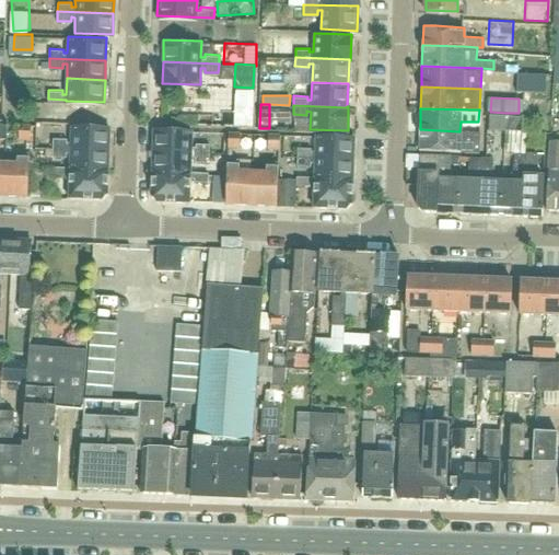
[(489,114),(488,129),(504,129),(505,113),(490,112),(490,114),(489,114)]
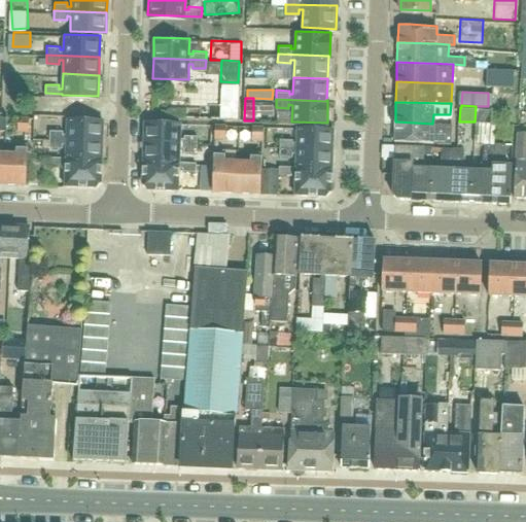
[(488,108),(488,106),(476,106),(475,122),(474,141),(482,141),(481,165),(486,165),(486,170),(471,169),(470,200),(490,201),(493,120),(489,120),(490,108),(488,108)]
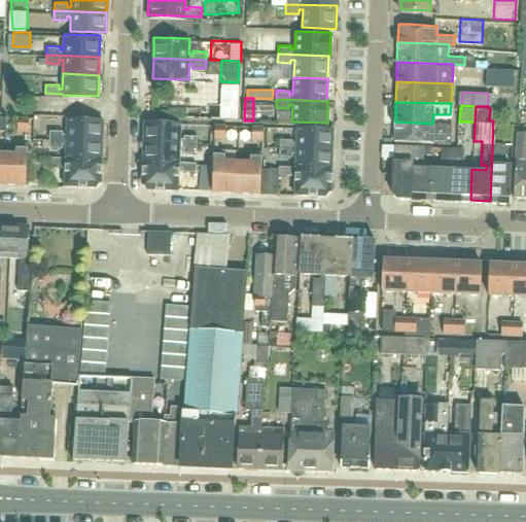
[(28,115),(18,115),(16,130),(27,130),(28,115)]
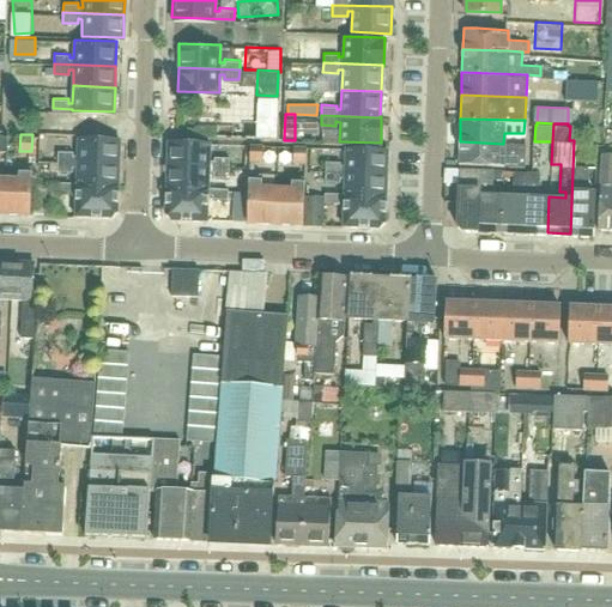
[(120,138),(78,137),(77,153),(73,153),(73,150),(58,149),(58,159),(119,161),(120,138)]
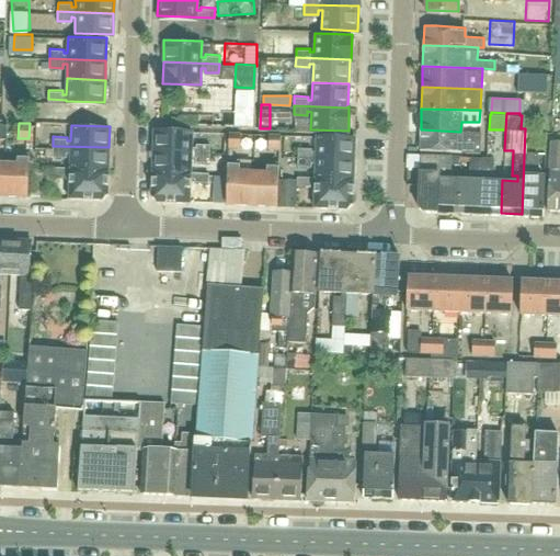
[(153,127),(152,149),(208,151),(209,143),(195,143),(195,145),(192,145),(192,129),(153,127)]
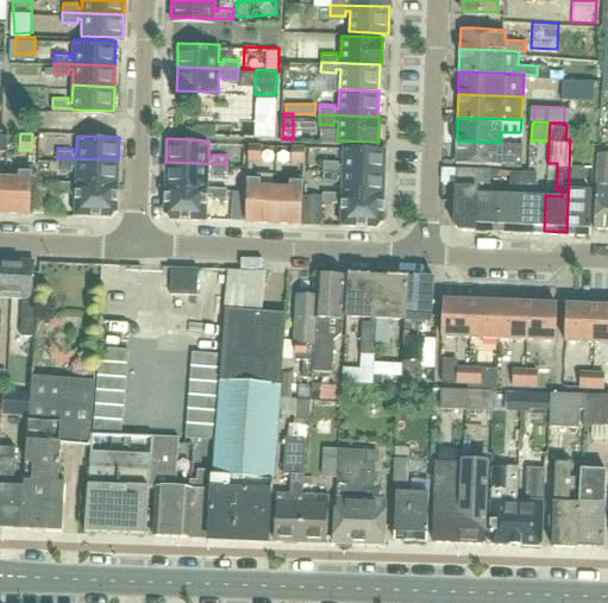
[(589,233),(589,226),(590,211),(591,190),(575,189),(575,184),(581,184),(581,164),(570,164),(571,139),(570,139),(566,232),(589,233)]
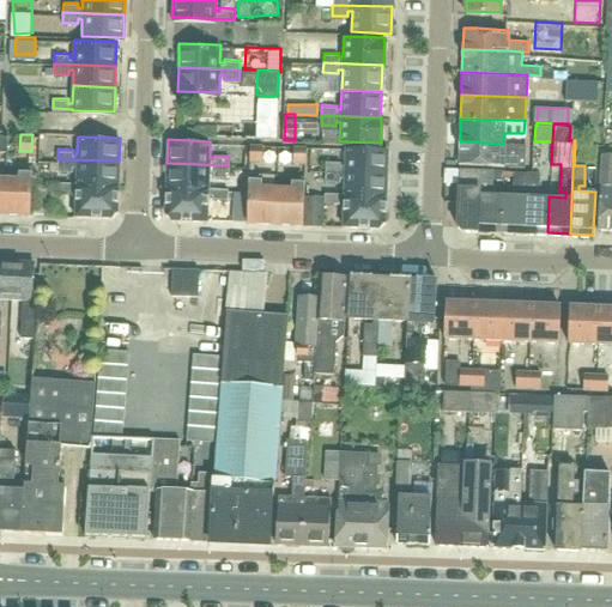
[(459,163),(473,163),(503,164),(523,165),(523,144),(503,144),(460,141),(459,163)]
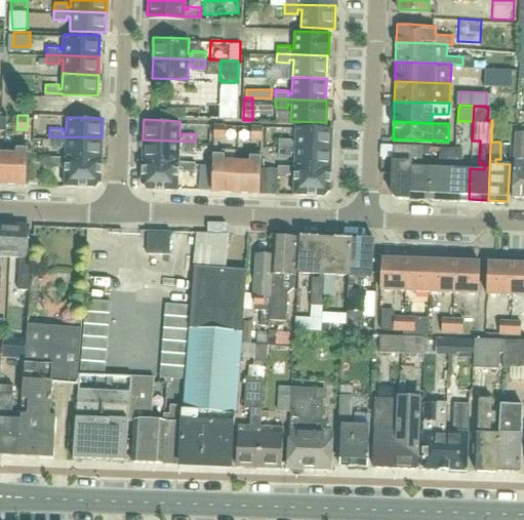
[(224,136),(225,122),(213,122),(213,136),(224,136)]
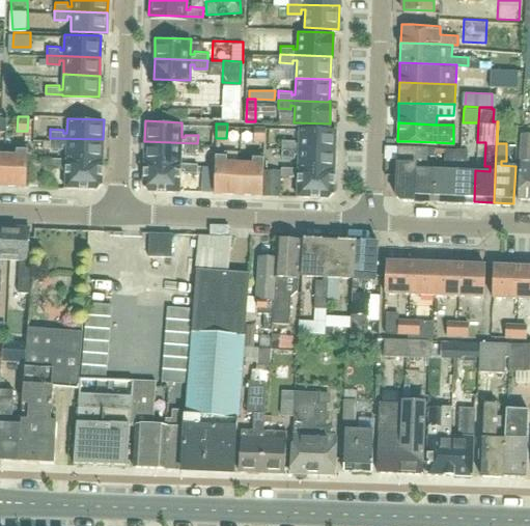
[(254,126),(253,139),(263,139),(265,126),(254,126)]
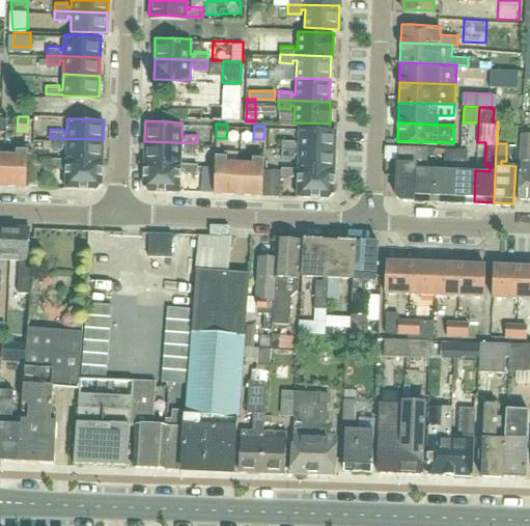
[(281,147),(334,149),(335,128),(299,127),(299,144),(295,143),(295,140),(281,140),(281,147)]
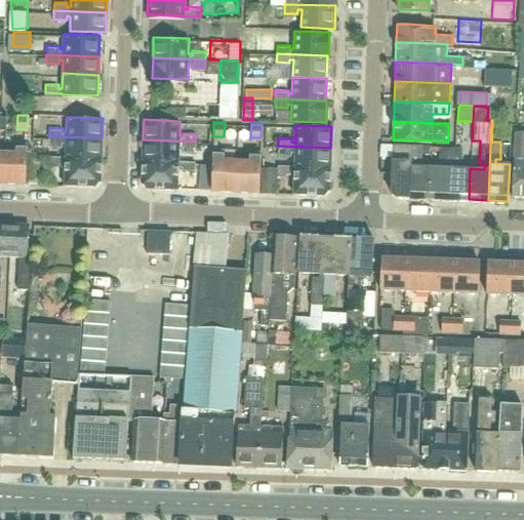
[(523,131),(515,131),(512,174),(511,195),(523,195),(523,160),(522,161),(523,153),(523,152),(523,131)]
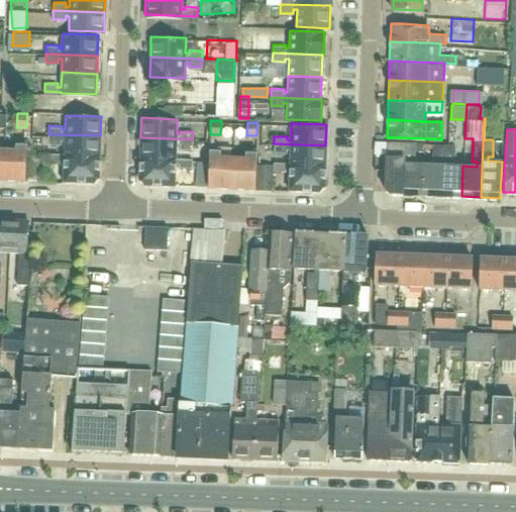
[(65,139),(64,152),(100,154),(100,135),(48,134),(47,142),(61,142),(61,139),(65,139)]
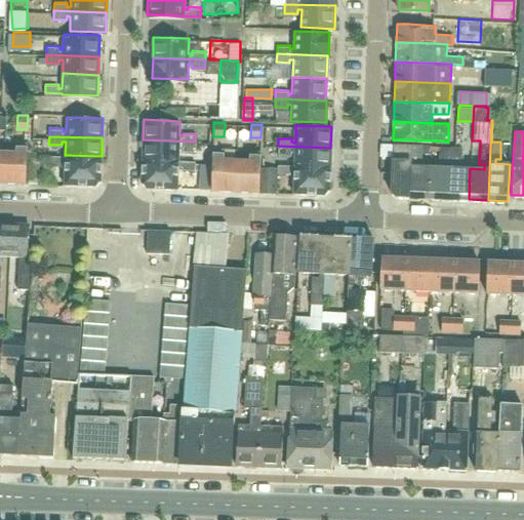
[(15,141),(15,142),(5,141),(5,151),(4,151),(3,182),(26,182),(27,137),(19,137),(18,141),(15,141)]
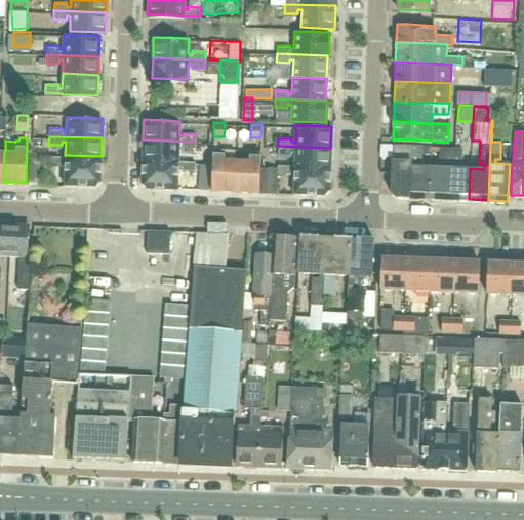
[(195,142),(143,140),(142,158),(178,159),(178,146),(183,146),(182,150),(195,151),(195,142)]
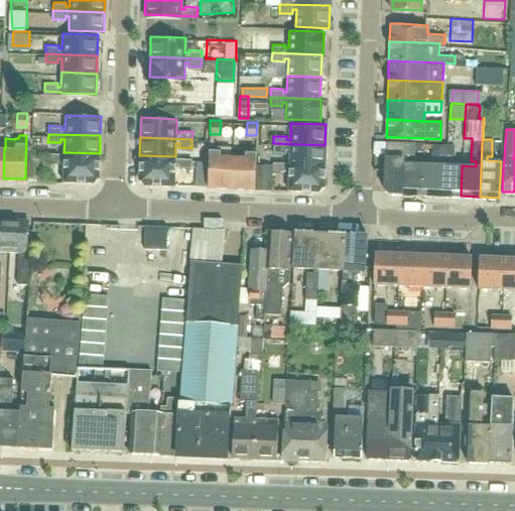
[(404,141),(399,140),(390,140),(389,153),(398,153),(398,157),(385,157),(384,188),(388,194),(402,194),(404,141)]
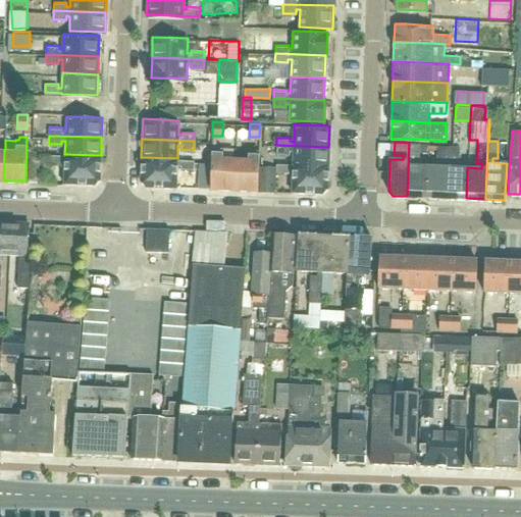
[(417,161),(418,151),(427,152),(427,144),(418,143),(409,143),(407,196),(426,197),(427,165),(412,165),(412,161),(417,161)]
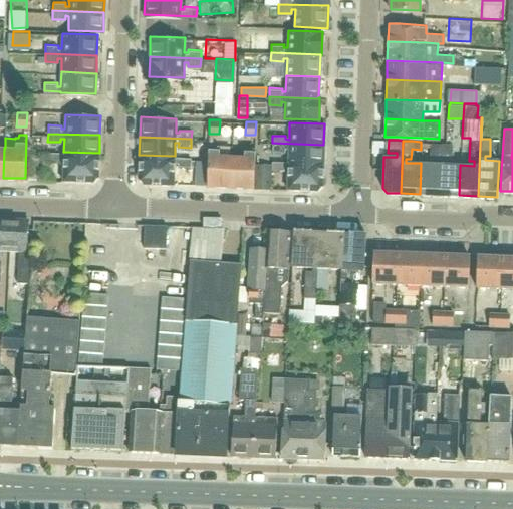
[(289,147),(288,161),(323,162),(323,145),(272,143),(272,151),(284,151),(285,147),(289,147)]
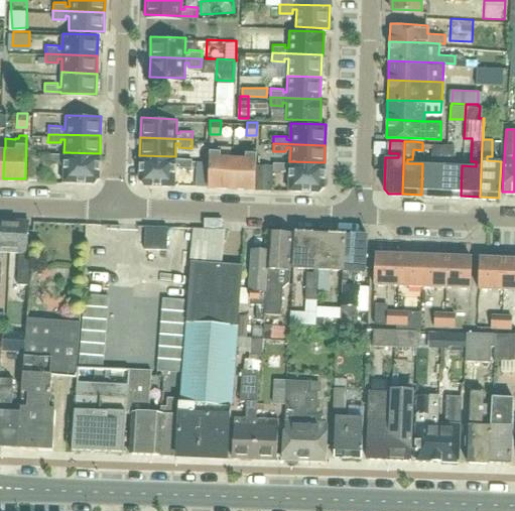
[(421,195),(439,196),(441,144),(432,143),(431,159),(436,160),(436,164),(422,163),(421,195)]
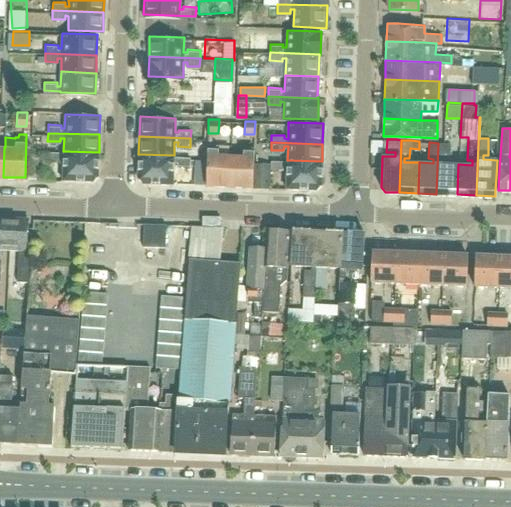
[(207,143),(207,157),(206,181),(206,184),(227,185),(229,155),(218,155),(218,144),(207,143)]
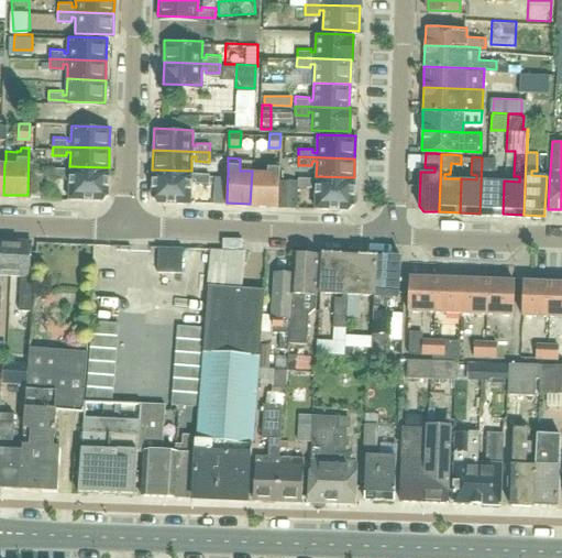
[(480,214),(503,214),(504,181),(487,181),(487,175),(492,175),(492,157),(482,157),(480,214)]
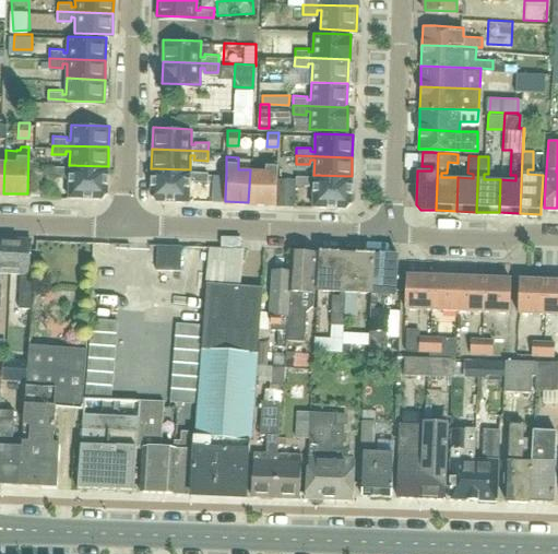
[(253,169),(252,202),(275,203),(277,158),(265,158),(264,171),(253,169)]
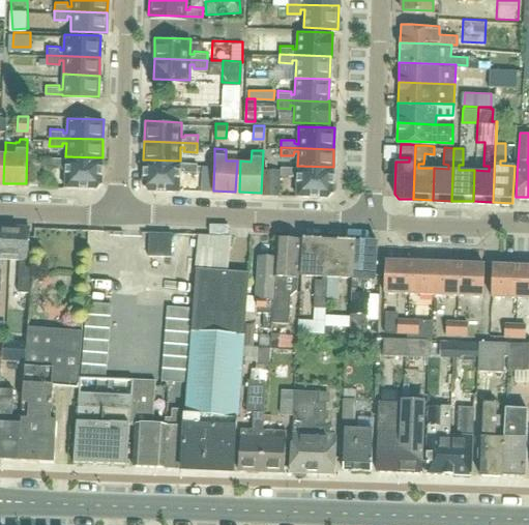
[(103,157),(65,156),(49,155),(49,165),(62,166),(62,162),(65,162),(64,185),(95,186),(101,181),(103,157)]
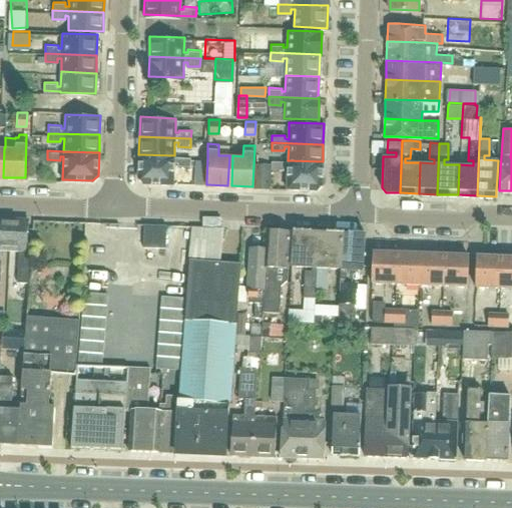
[(26,176),(30,176),(38,177),(39,153),(27,153),(26,176)]
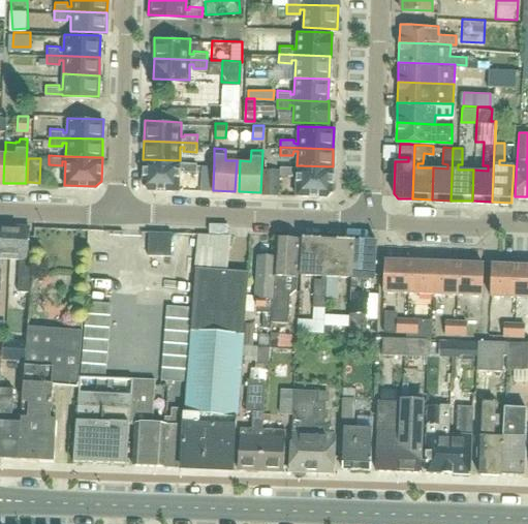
[(196,161),(180,160),(143,159),(143,183),(147,188),(179,189),(179,166),(183,166),(183,170),(196,171),(196,161)]
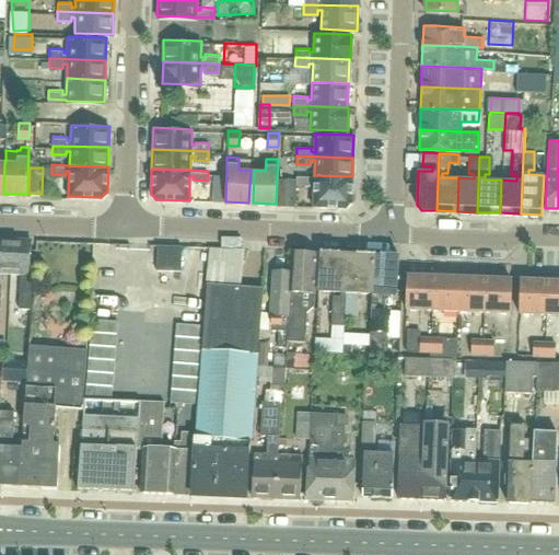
[(210,198),(225,198),(226,172),(210,172),(210,198)]
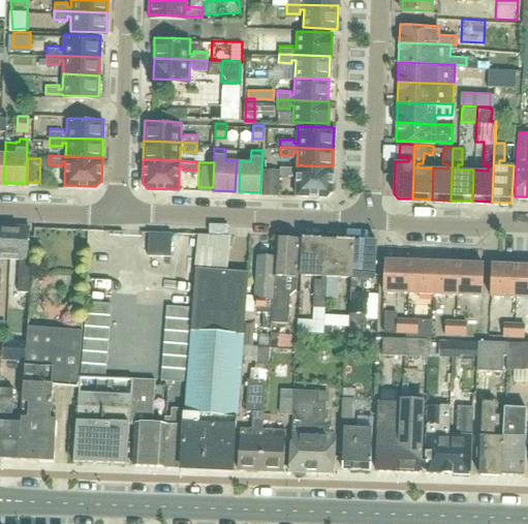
[(297,171),(296,193),(327,195),(332,190),(333,166),(297,165),(279,164),(279,174),(292,174),(292,171),(297,171)]
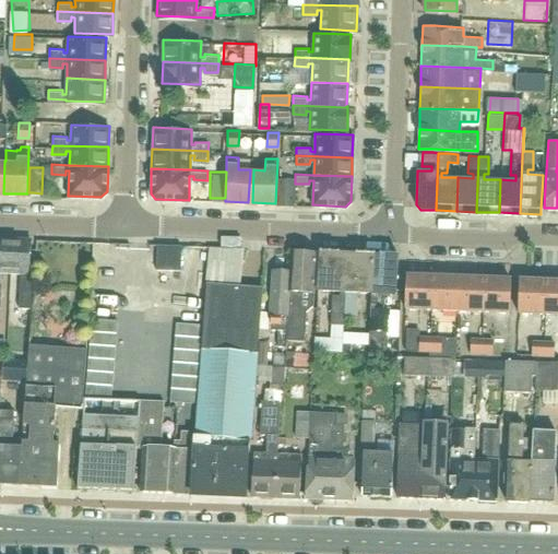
[(0,270),(9,271),(11,237),(0,236),(0,270)]
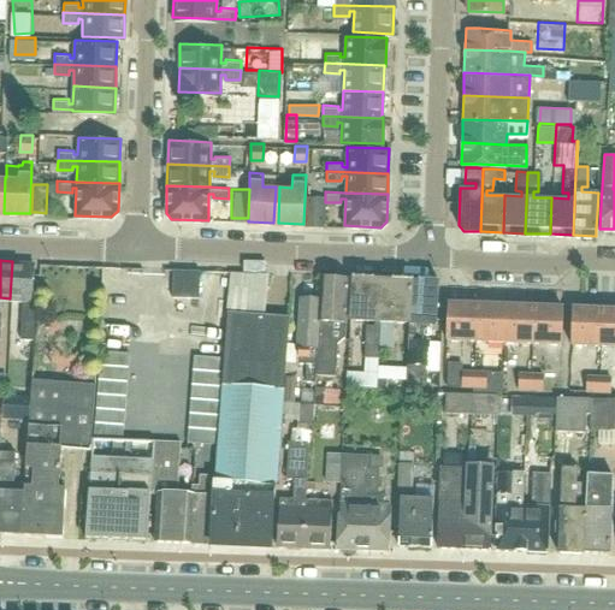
[(34,262),(12,261),(10,298),(21,298),(19,337),(34,337),(35,300),(31,298),(34,262)]
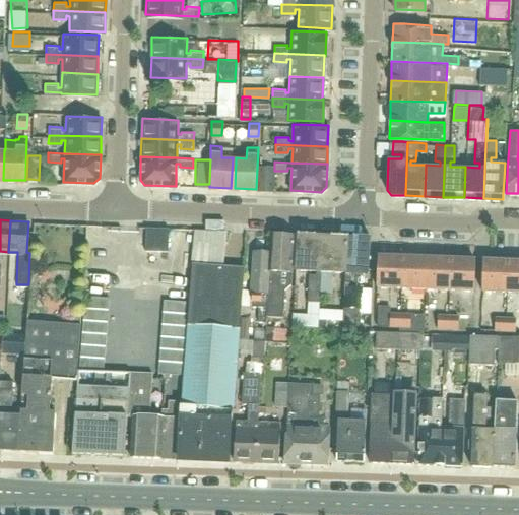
[(169,227),(145,226),(144,247),(168,249),(169,227)]
